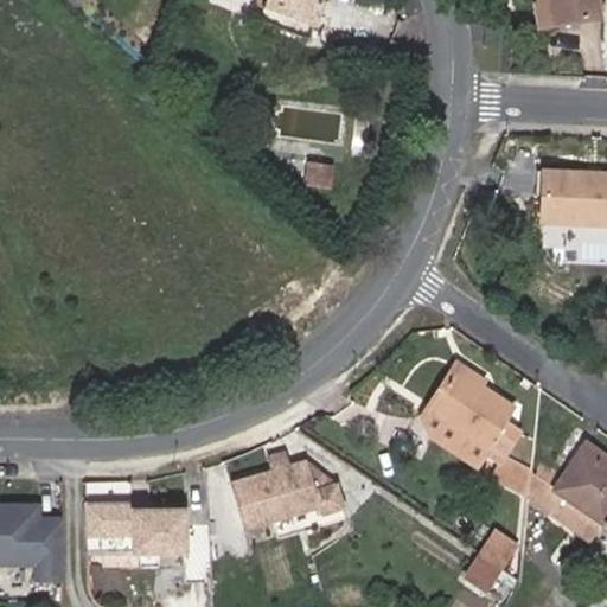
[(269,0),(211,0),(263,17),(269,0)]
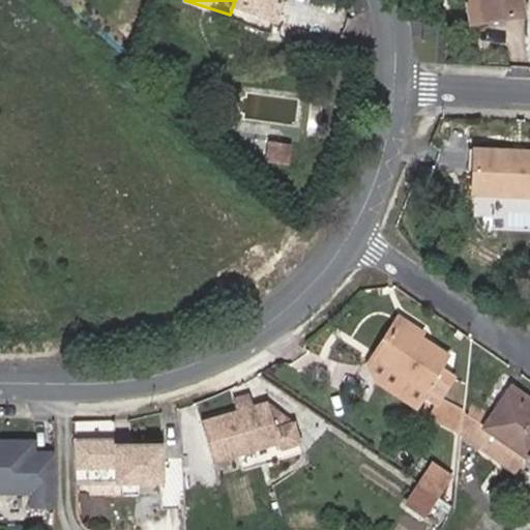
[(235,0),(230,15),(274,30),(284,0),(235,0)]
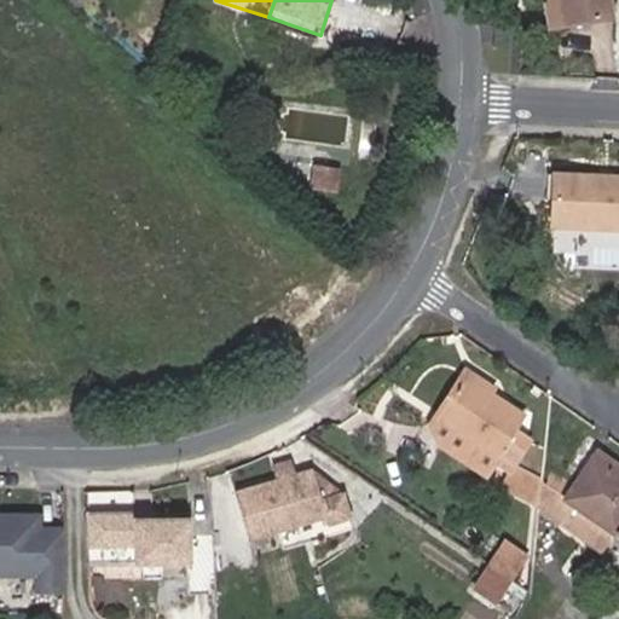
[(613,13),(609,0),(563,0),(568,21),(613,13)]
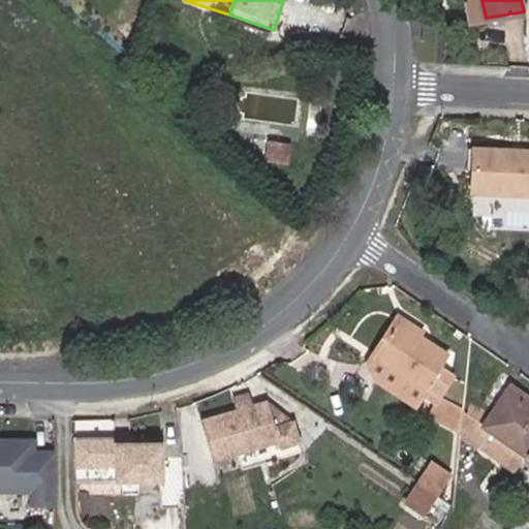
[(292,144),(268,141),(265,161),(289,164),(292,144)]
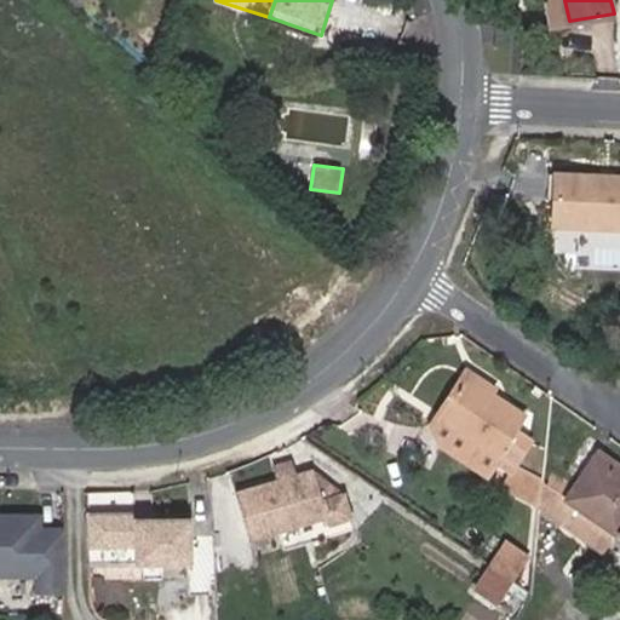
[(619,176),(552,173),(551,217),(592,219),(592,229),(619,229),(619,176)]
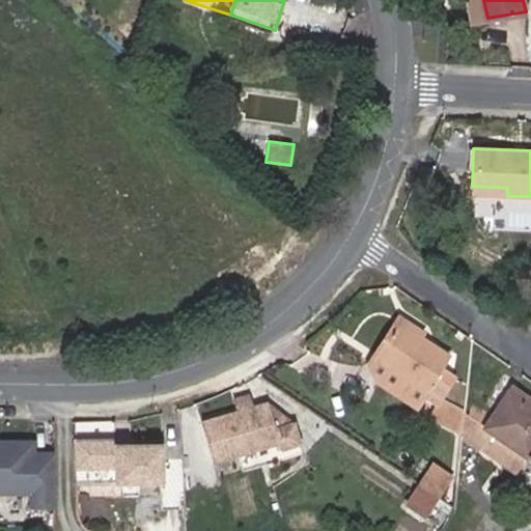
[(472,186),(472,194),(507,196),(507,188),(472,186)]
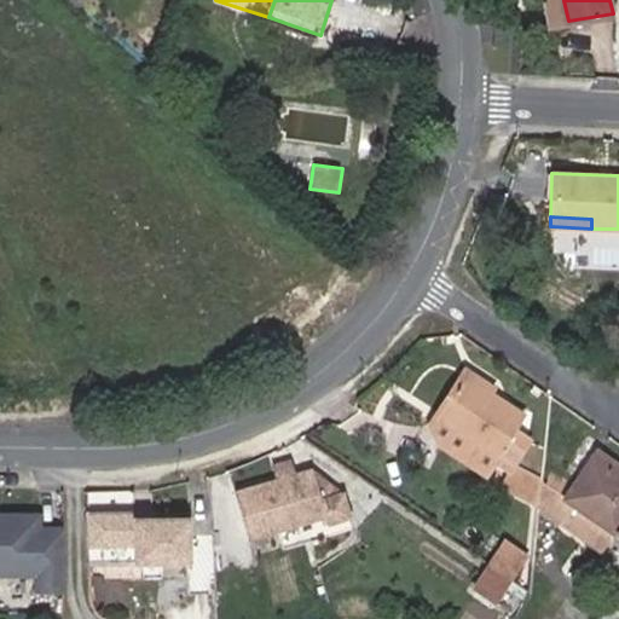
[(493,458),(496,455),(505,440),(524,415),(492,393),(495,388),(470,371),(438,418),(493,458)]
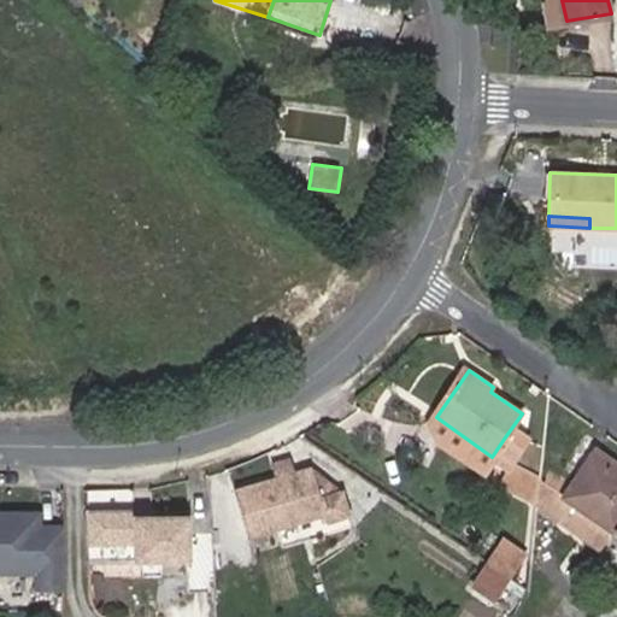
[(480,474),(492,457),(436,417),(433,415),(430,421),(434,441),(480,474)]
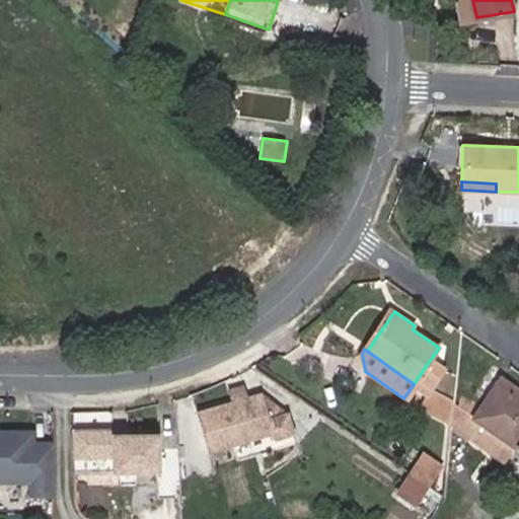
[(426,388),(435,376),(424,369),(416,381),(426,388)]
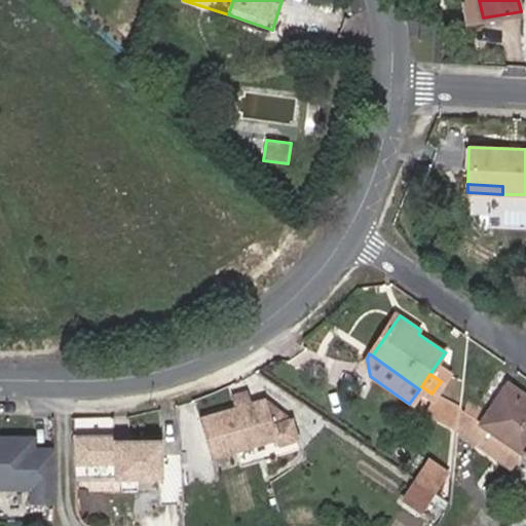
[(485,415),(480,423),(521,452),(525,455),(525,401),(505,386),(485,415)]
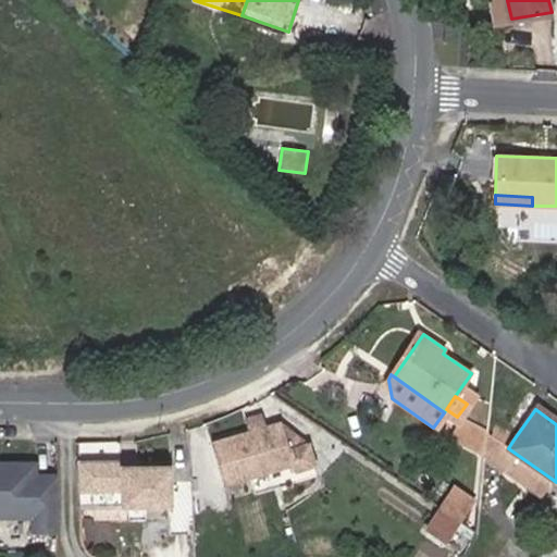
[(249,429),(213,438),(225,483),(294,463),(297,470),(318,463),(309,437),(291,444),(284,419),(268,424),(264,411),(247,416),(249,429)]
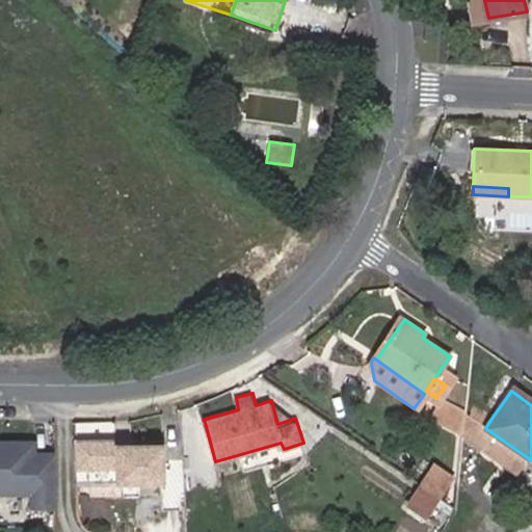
[(470,417),(485,428),(490,420),(471,405),(470,417)]
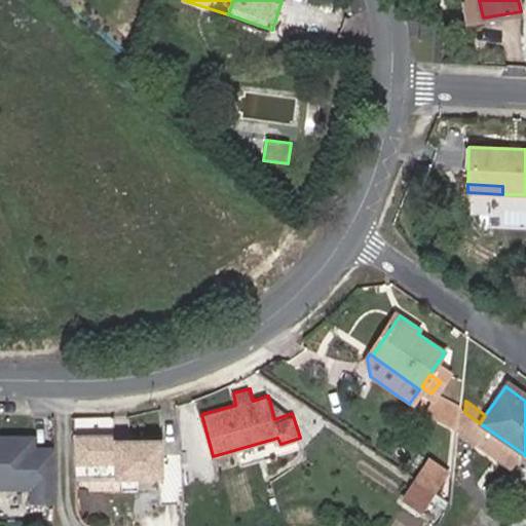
[(513,462),(521,452),(480,423),(473,434),(513,462)]
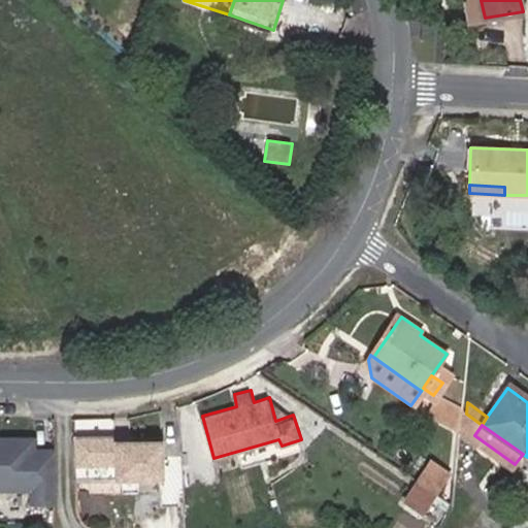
[(0,490),(19,491),(19,507),(40,507),(40,453),(20,453),(20,441),(0,441),(0,490)]
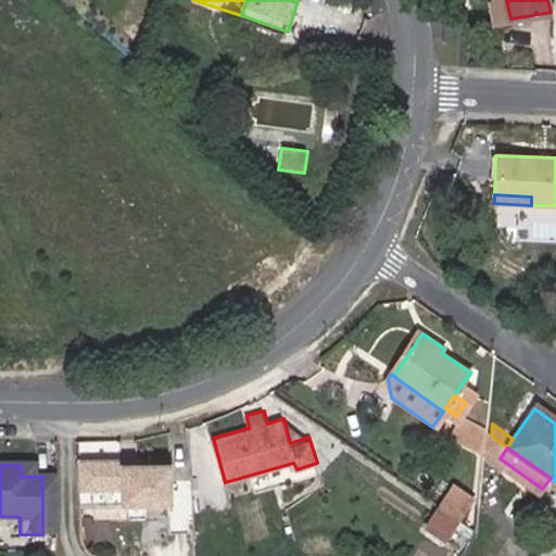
[(127,469),(85,474),(88,504),(130,498),(133,515),(180,509),(177,469),(128,475),(127,469)]
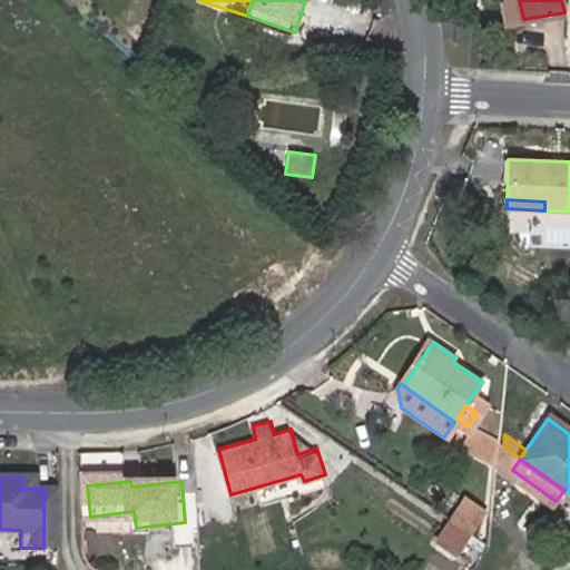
[(455,557),(487,509),(461,493),(430,541),(455,557)]
